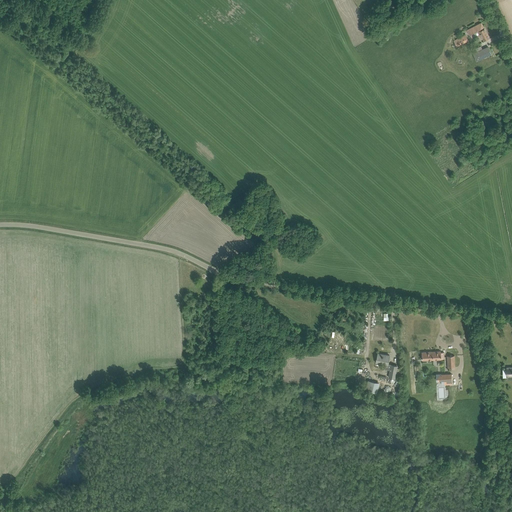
[(484,27),(481,23),(480,23),(476,26),(466,30),(469,35),(473,33),(474,34),(478,32),(481,38),(482,37),(484,40),(485,40),(489,38),(484,28),(483,29),(483,28),(484,27)]
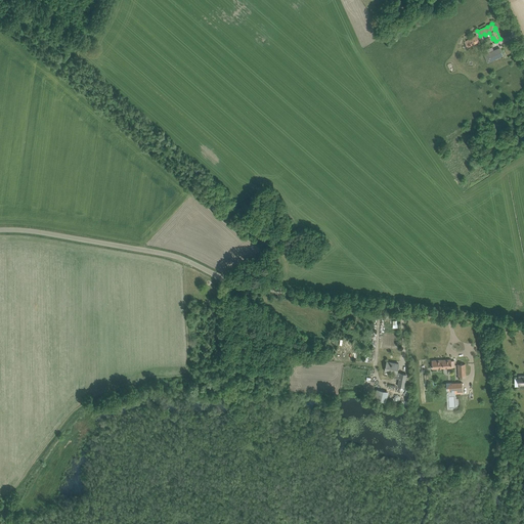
[(470,46),(479,42),(477,36),(468,40),(465,42),(467,47),(470,46)]
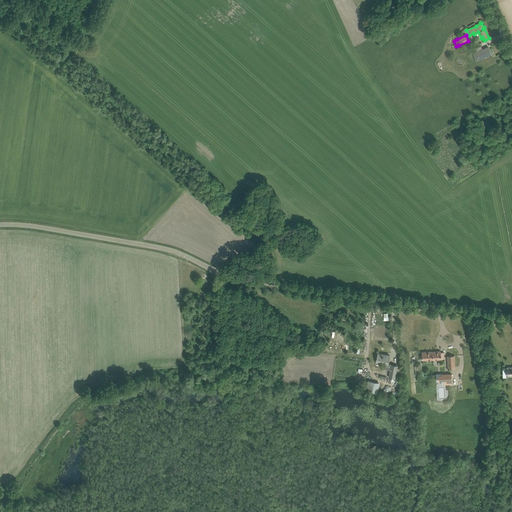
[(480,59),(487,56),(491,54),(488,47),(482,49),(477,52),(480,59)]
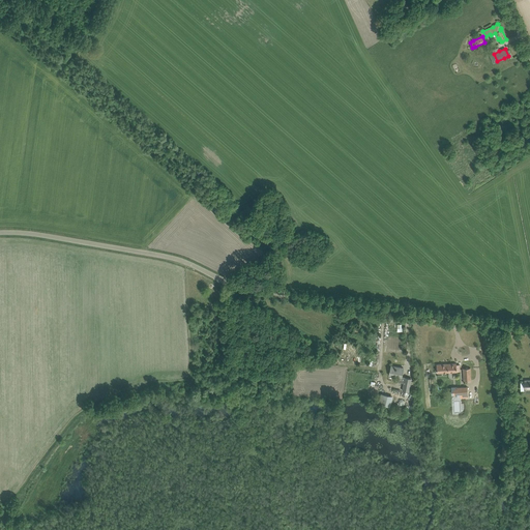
[(460,364),(457,364),(457,363),(437,364),(437,373),(460,372),(460,364)]
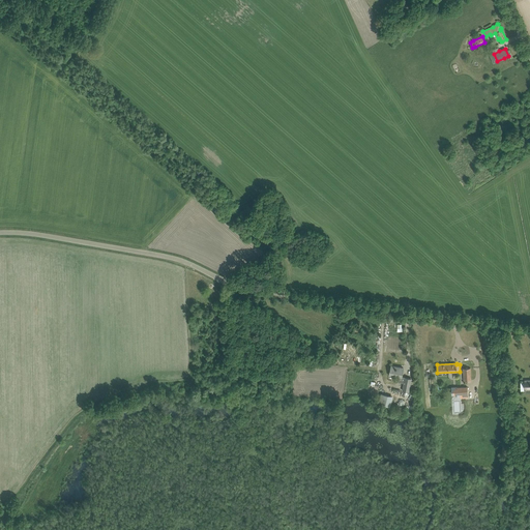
[(389,375),(399,377),(398,382),(404,383),(403,390),(409,391),(411,379),(405,378),(402,377),(403,373),(404,367),(391,365),(390,371),(389,375)]
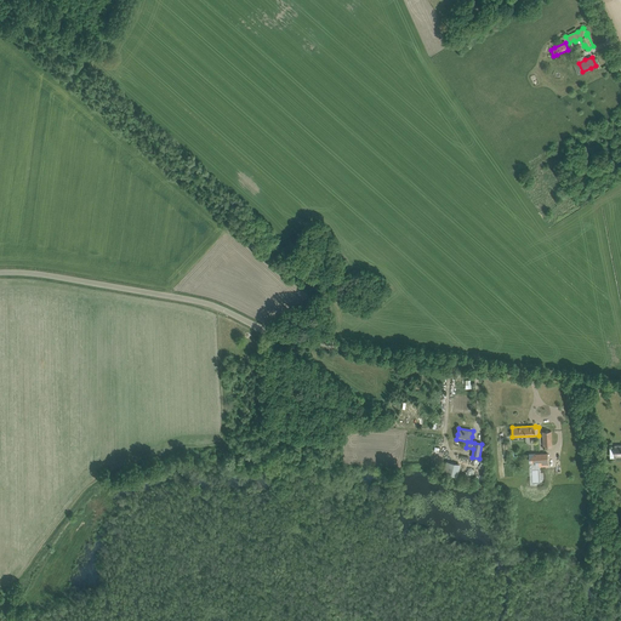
[(547,453),(534,454),(534,462),(539,462),(539,466),(548,465),(547,453)]
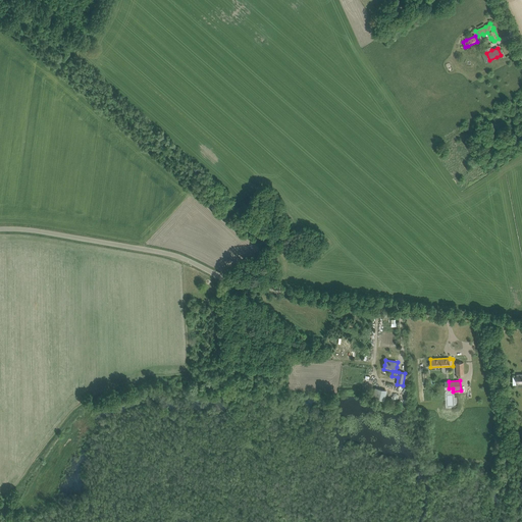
[(375,387),(373,398),(383,400),(386,390),(375,387)]
